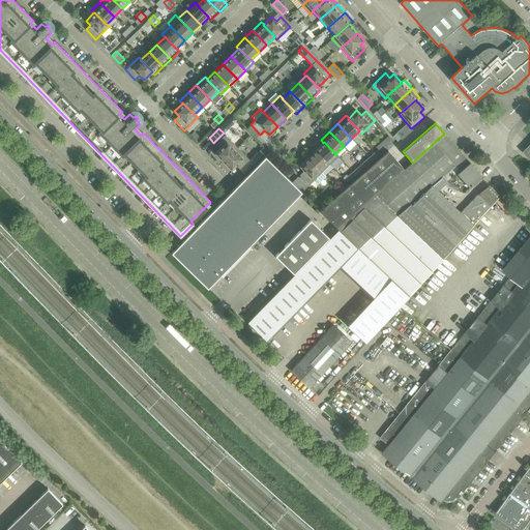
[(404,169),(337,228),(358,248),(431,184),(442,175),(454,165),(464,156),(444,134),(412,163),(404,169)]
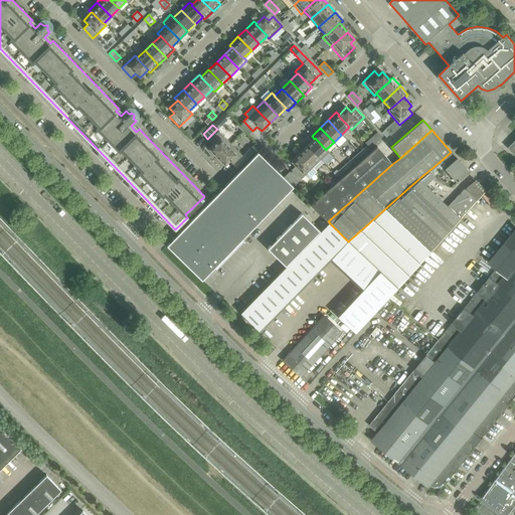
[(216,157),(230,143),(218,131),(209,140),(213,144),(208,149),(216,157)]
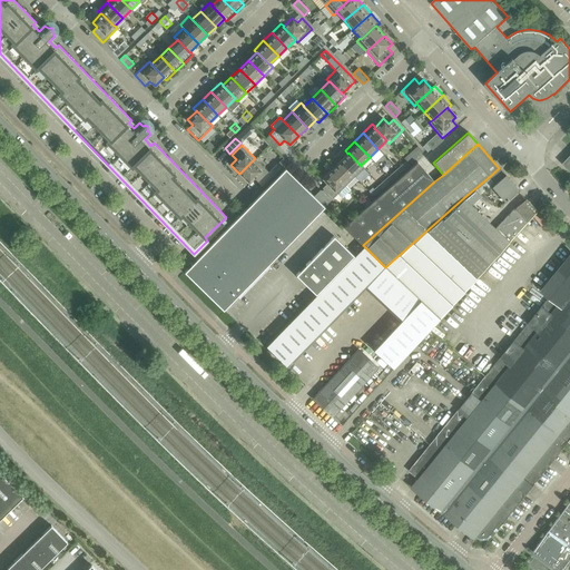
[(349,153),(347,154),(340,161),(355,177),(364,168),(361,165),(361,166),(349,153)]
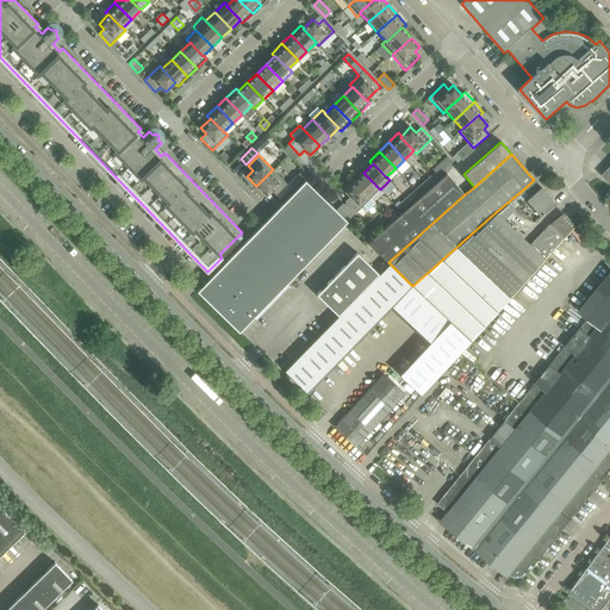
[(294,191),(273,169),(256,186),(266,195),(272,191),(284,203),(294,191)]
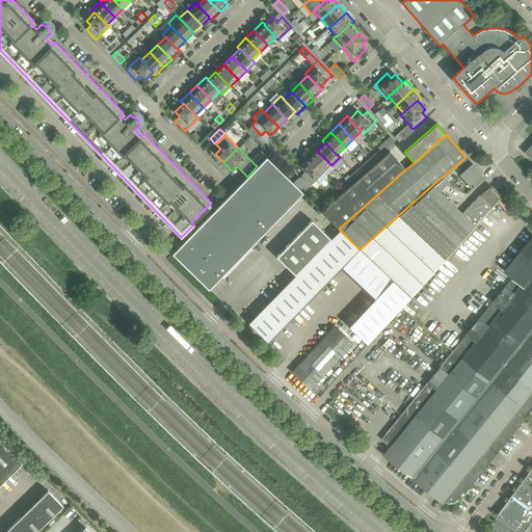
[(331,165),(317,151),(309,158),(323,173),(331,165)]
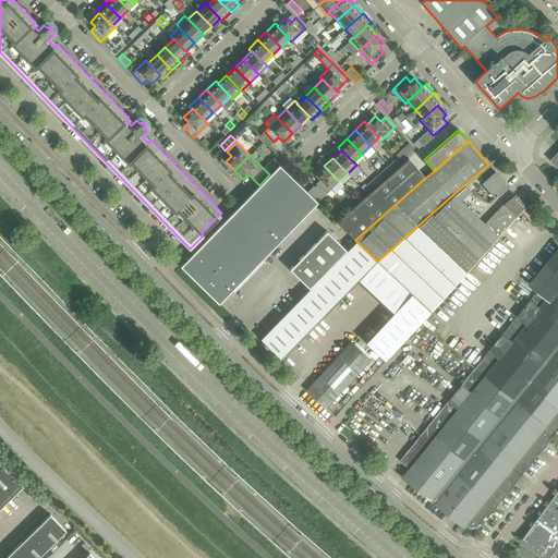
[(355,240),(425,178),(409,158),(337,221),(355,240)]
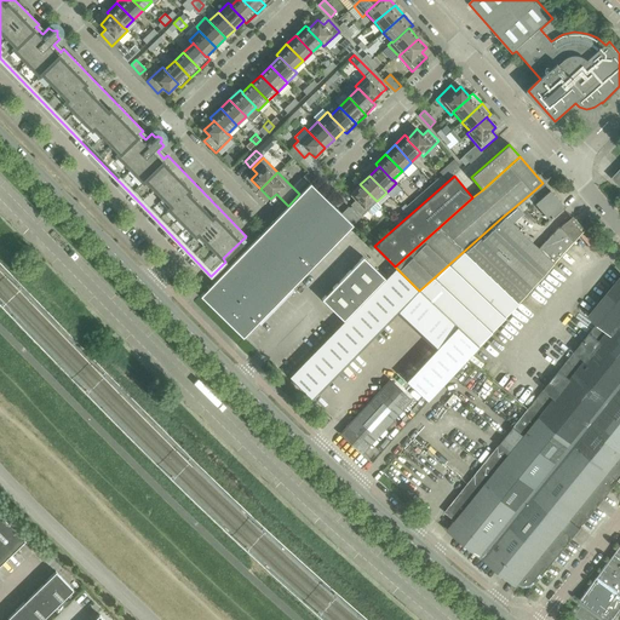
[(352,224),(342,213),(310,183),(299,194),(288,206),(200,296),(242,337),(352,224)]
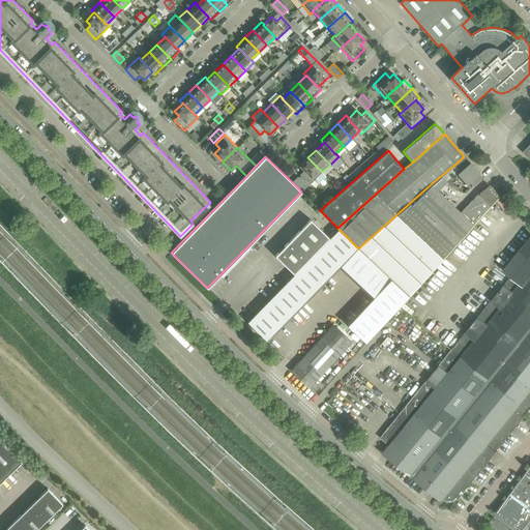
[(464,156),(454,165),(459,169),(468,160),(464,156)]
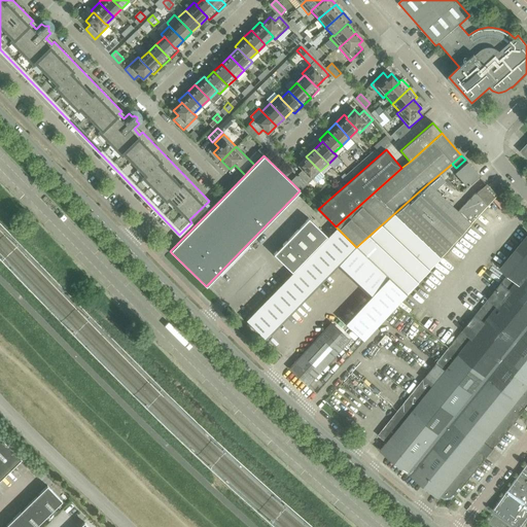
[(320,171),(306,156),(297,165),(303,170),(297,174),(308,183),(312,179),(315,182),(317,182),(324,175),(320,171)]
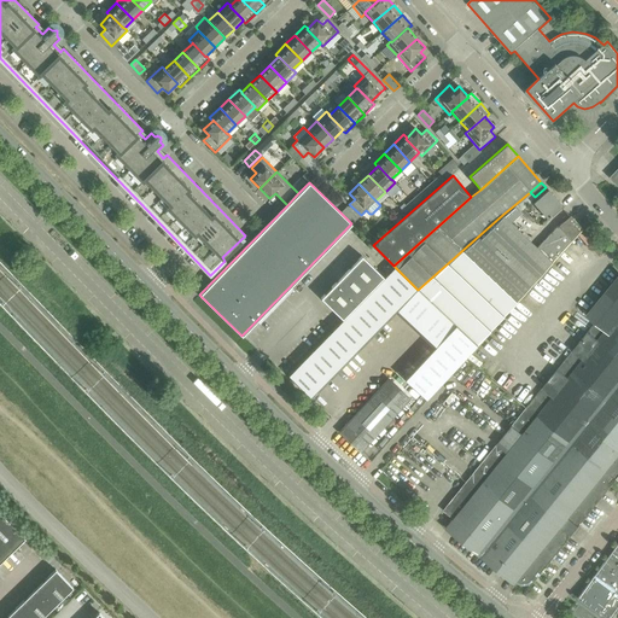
[(561,205),(547,190),(534,202),(548,217),(561,205)]
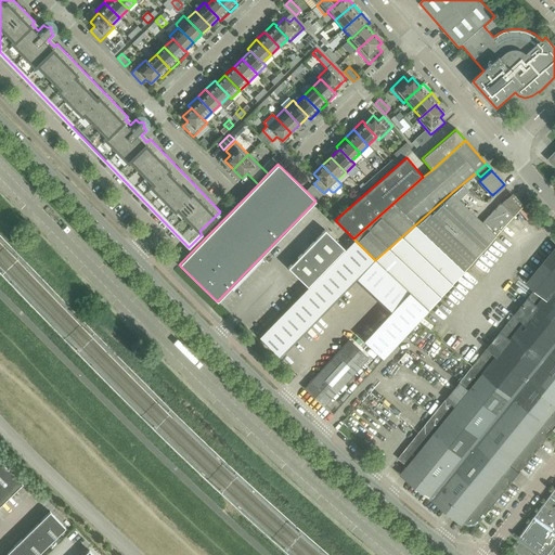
[(466,189),(463,183),(375,260),(388,273),(425,235),(440,249),(473,214),(455,198),(466,189)]
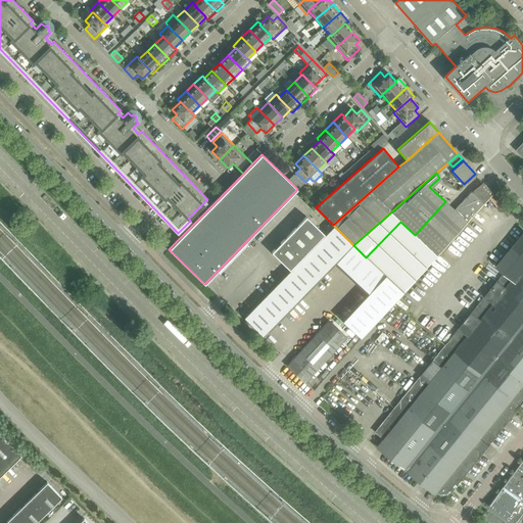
[(303,184),(294,175),(288,180),(297,189),(303,184)]
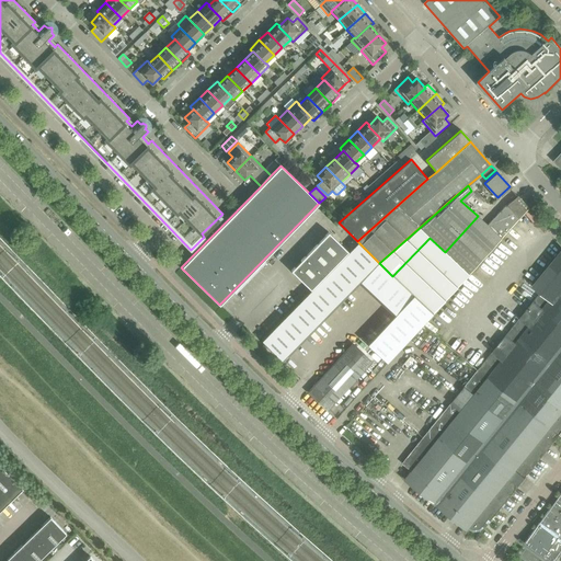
[(430,238),(392,276),(412,295),(432,313),(467,276),(528,208),(518,197),(513,202),(512,201),(506,205),(505,204),(485,225),(478,216),(445,252),(430,238)]
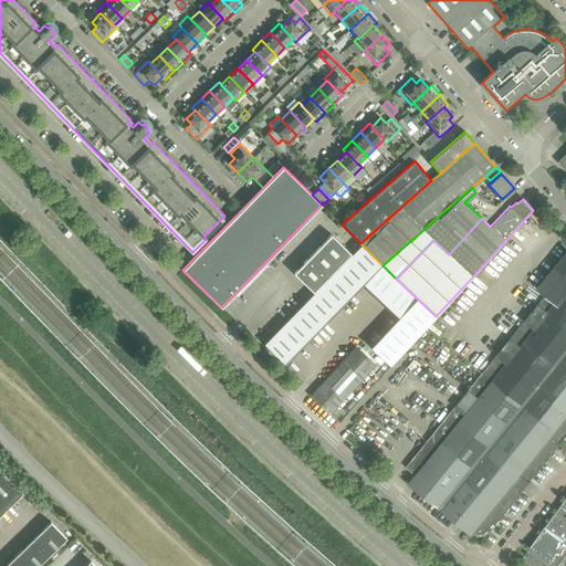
[(313,292),(352,253),(332,234),(293,273),(313,292)]
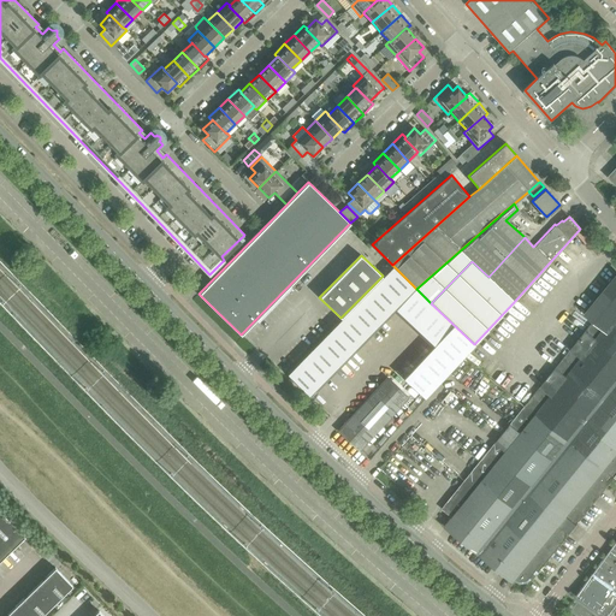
[(392,268),(378,283),(397,302),(392,308),(412,326),(431,306),(392,268)]
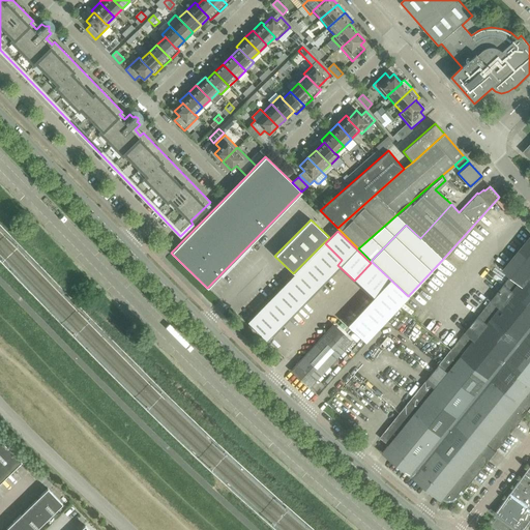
[(470,483),(529,409),(529,235),(502,270),(510,276),(380,438),(389,445),(383,452),(442,500),(444,501),(445,502),(447,502),(449,502),(451,502),(453,502),(454,501),(457,500),(463,492),(470,483)]
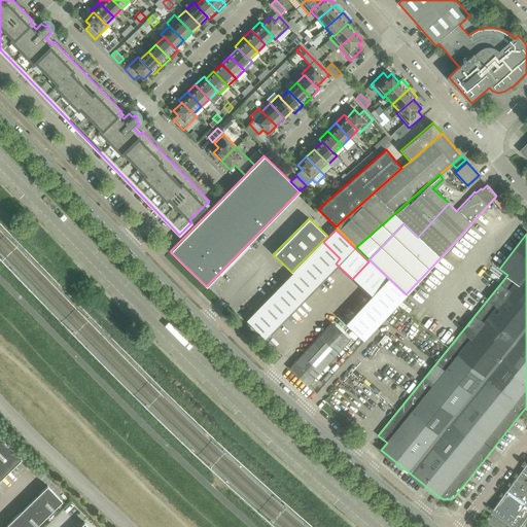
[(323,242),(310,255),(327,272),(336,264),(340,258),(323,242)]
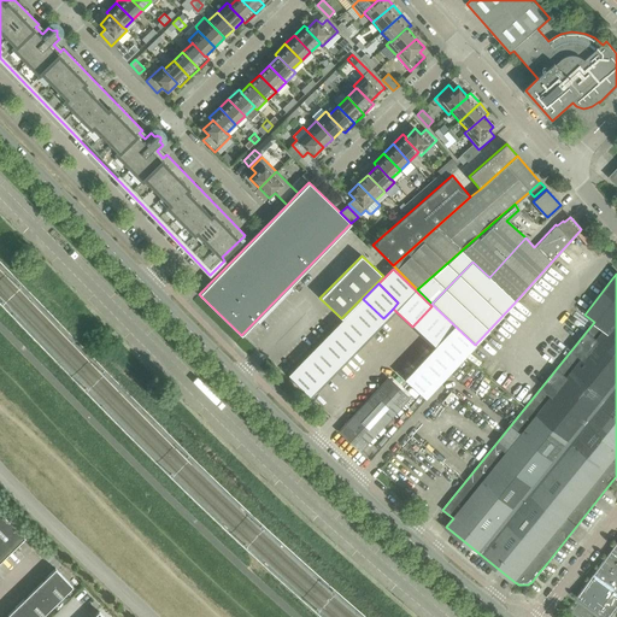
[(363,299),(348,315),(368,334),(383,318),(363,299)]
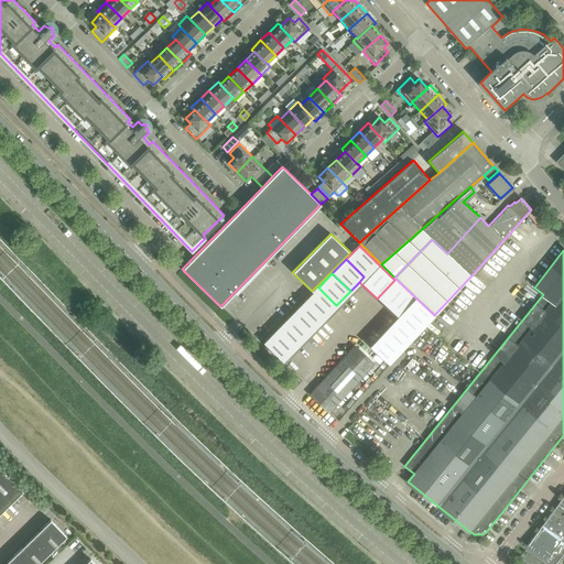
[(394,280),(377,299),(393,315),(392,316),(412,334),(429,314),(394,280)]
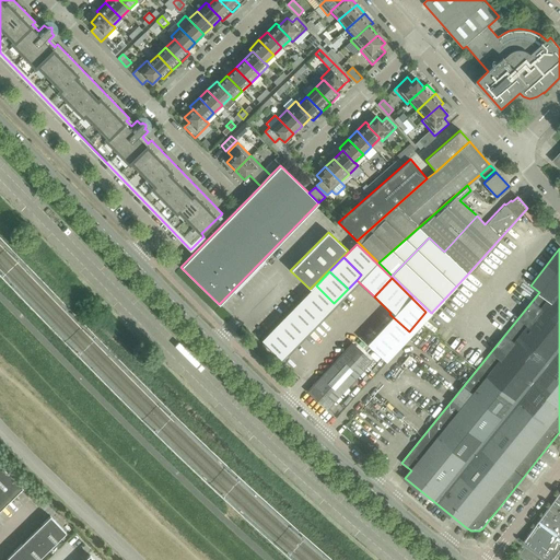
[(316,286),(302,299),(321,317),(334,303),(316,286)]
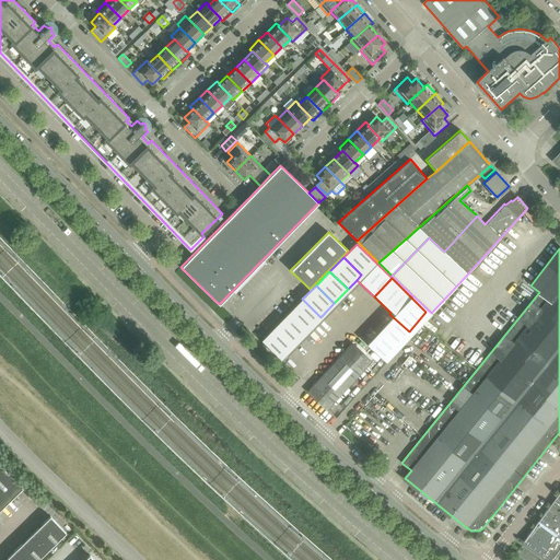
[(302,299),(289,313),(306,331),(321,317),(302,299)]
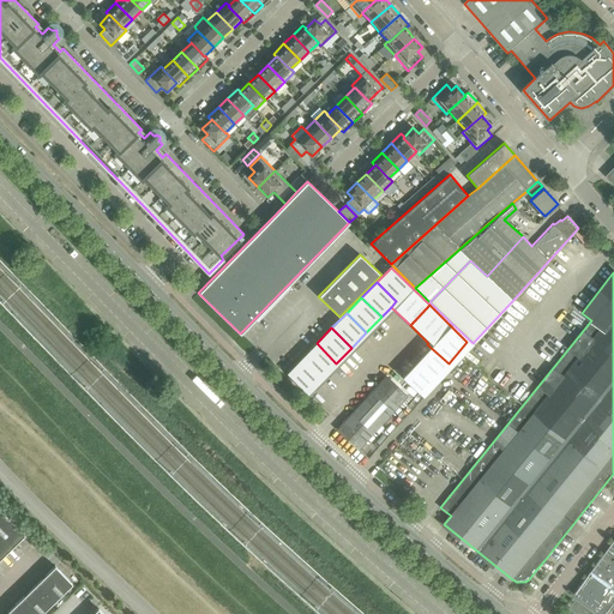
[(317,343),(301,359),(321,379),(336,363),(317,343)]
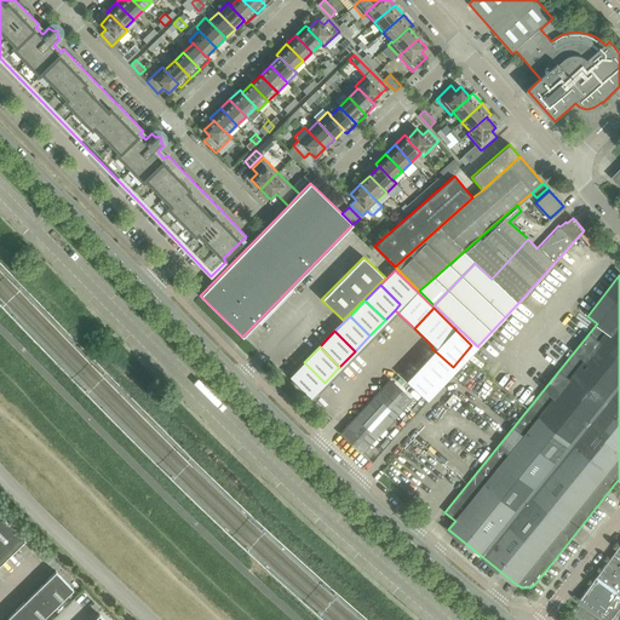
[(431,348),(417,365),(437,383),(453,367),(431,348)]
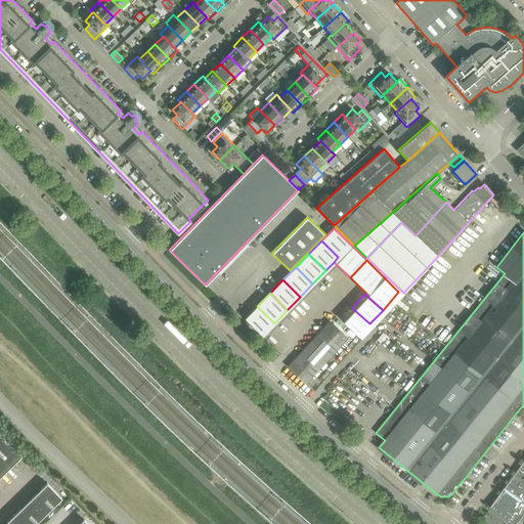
[(257,306),(244,320),(261,337),(274,323),(257,306)]
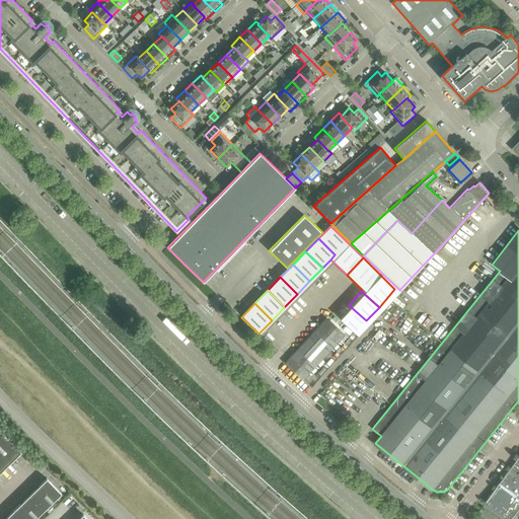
[(349,305),(337,318),(354,335),(366,320),(349,305)]
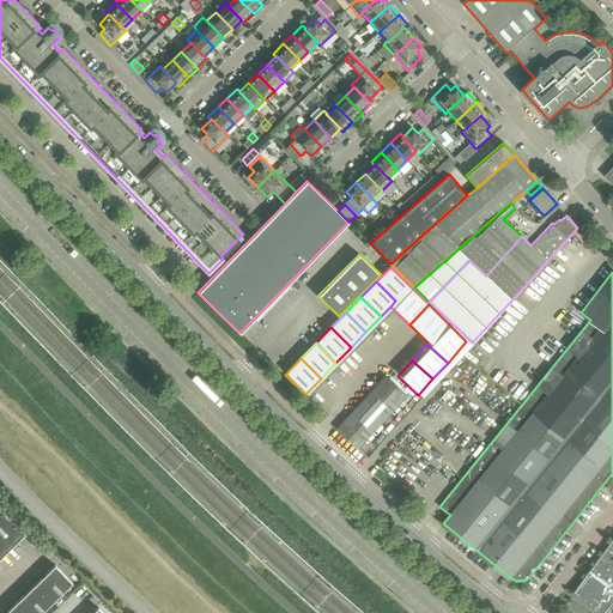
[(358,448),(406,395),(411,389),(405,384),(399,389),(384,376),(337,429),(358,448)]
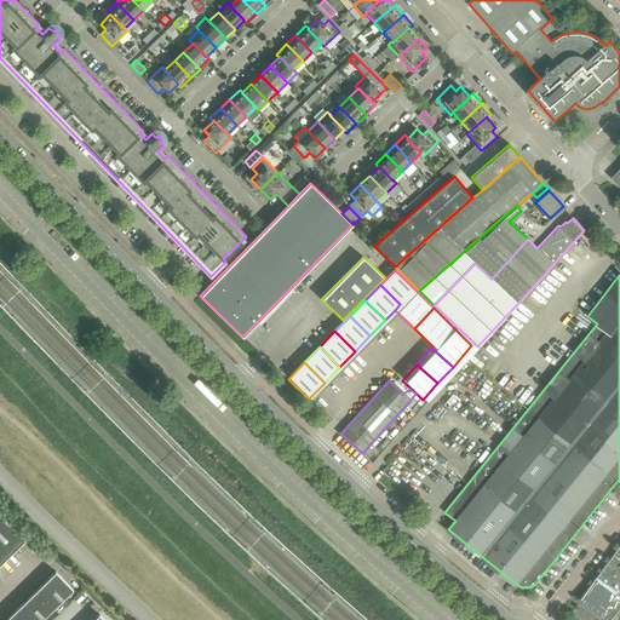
[(24,540),(0,514),(0,551),(6,558),(24,540)]
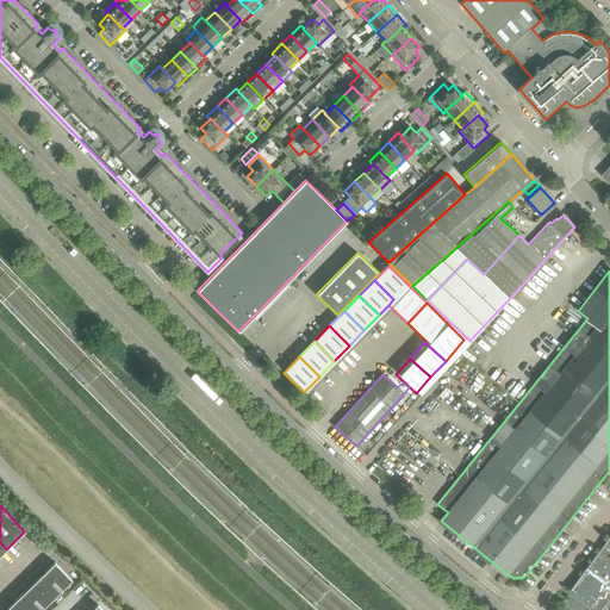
[(599,609),(604,609),(609,602),(609,536),(571,591),(592,607),(593,604),(599,609)]
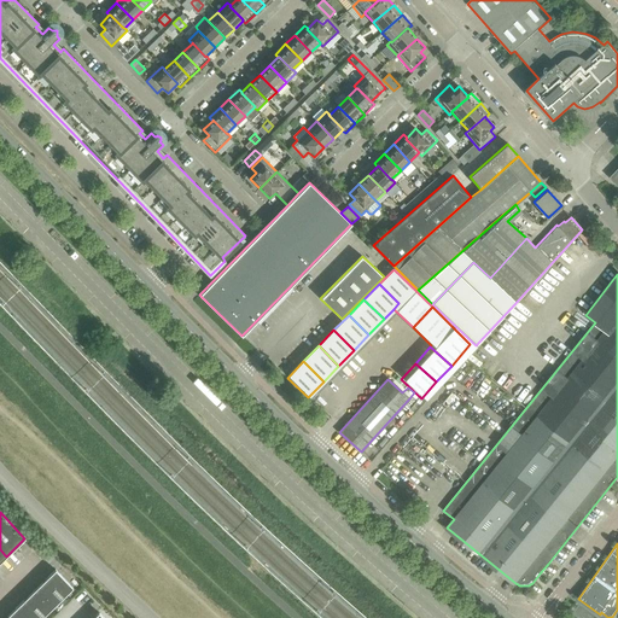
[(73,588),(56,570),(38,587),(54,605),(73,588)]
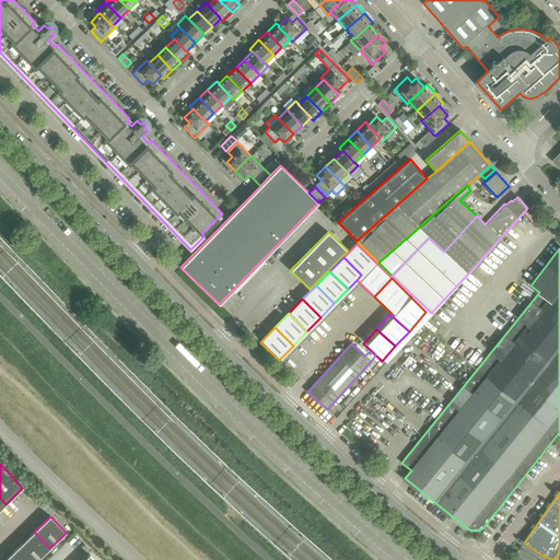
[(37,559),(49,548),(34,532),(16,548),(28,559),(37,559)]
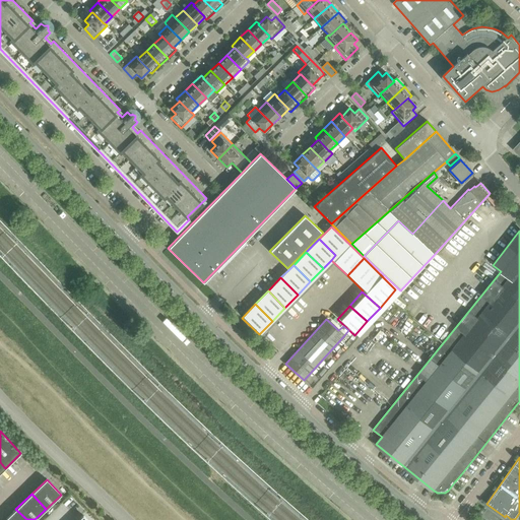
[(26,519),(15,509),(4,519),(26,519)]
